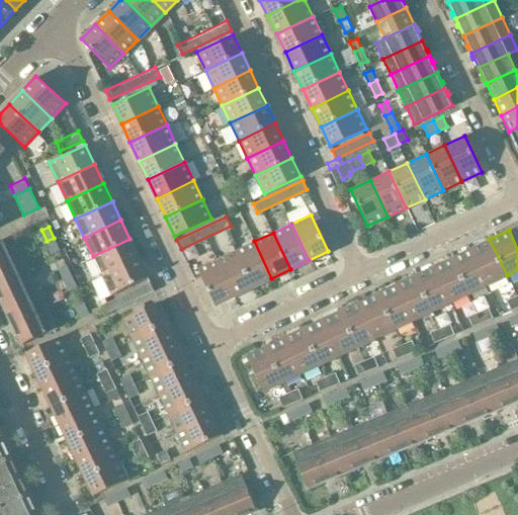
[(12,234),(0,240),(0,262),(21,253),(12,234)]
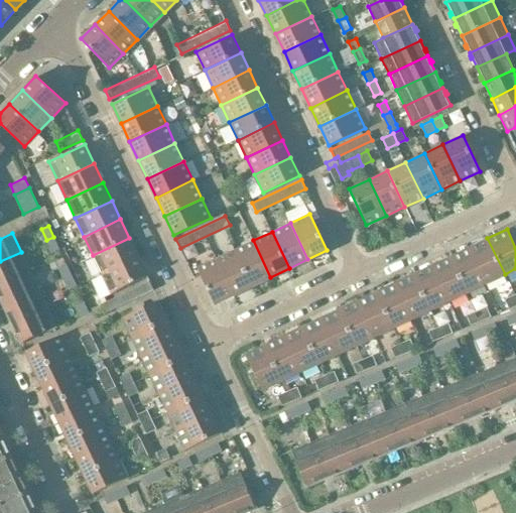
[(53,237),(46,240),(51,251),(58,248),(53,237)]
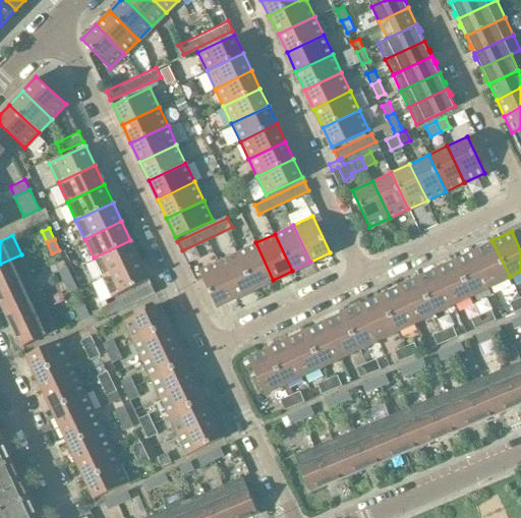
[(130,240),(94,257),(103,276),(139,259),(130,240)]
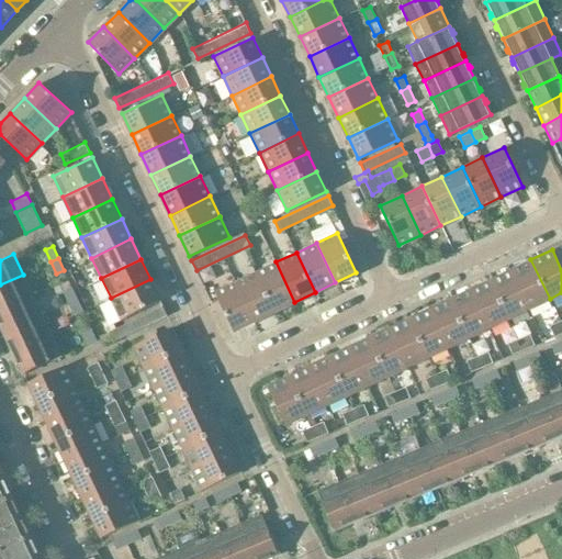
[(530,259),(510,269),(529,309),(550,299),(530,259)]
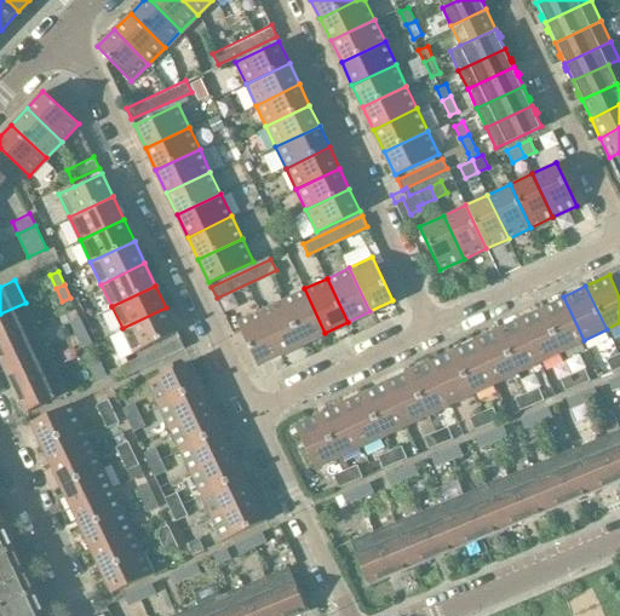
[(325,333),(304,288),(282,299),(303,343),(325,333)]
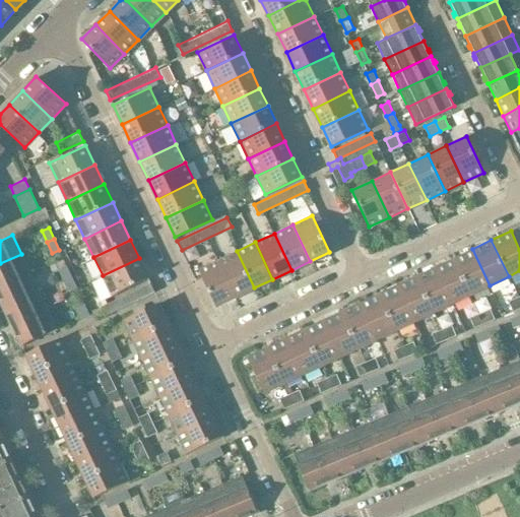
[(472,249),(454,258),(471,295),(490,285),(472,249)]
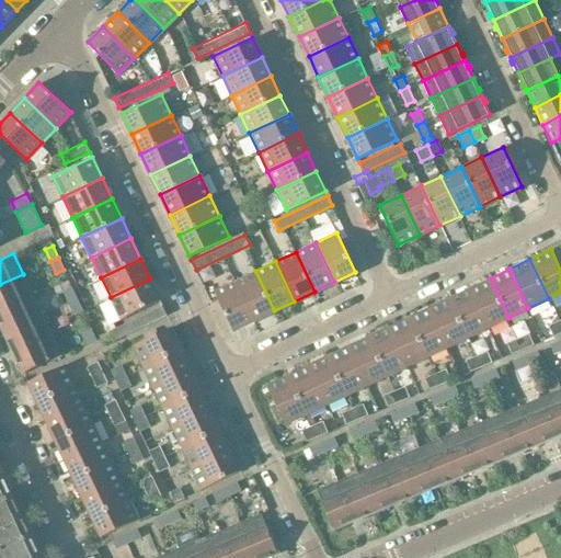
[(274,310),(255,271),(235,281),(253,320),(274,310)]
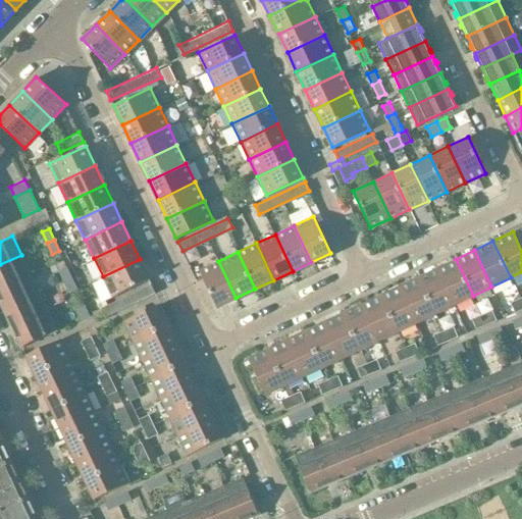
[(21,255),(0,264),(0,287),(31,273),(21,255)]
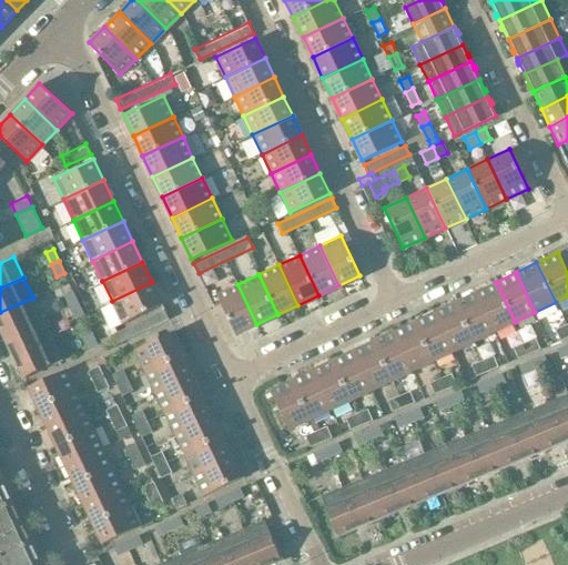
[(152,282),(112,301),(122,322),(162,303),(152,282)]
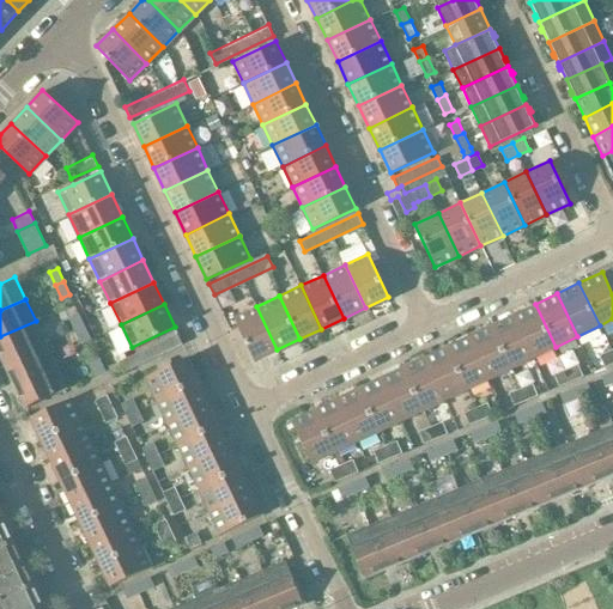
[(535,304),(513,314),(533,357),(556,347),(535,304)]
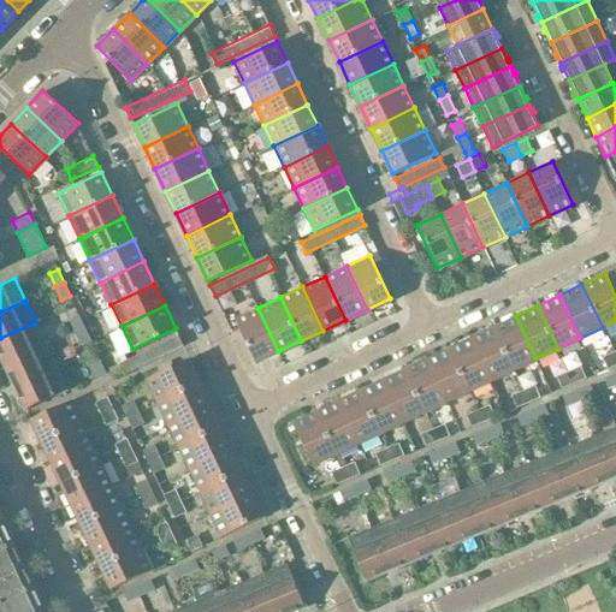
[(278,351),(258,308),(235,319),(255,362),(278,351)]
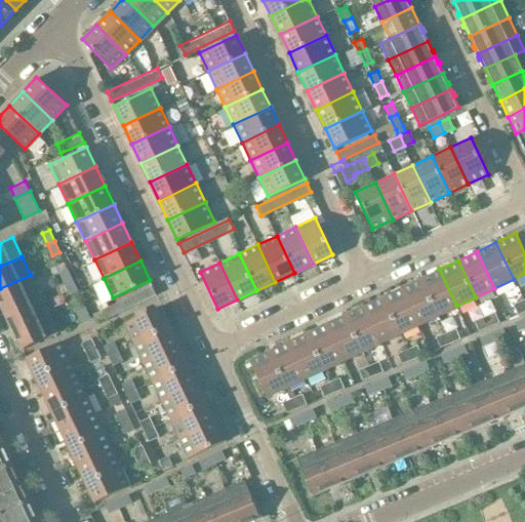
[(72,278),(67,268),(59,271),(65,282),(72,278)]
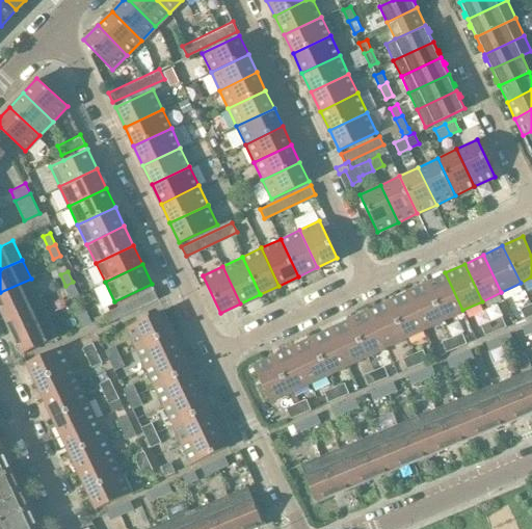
[(445,272),(426,282),(444,319),(462,310),(445,272)]
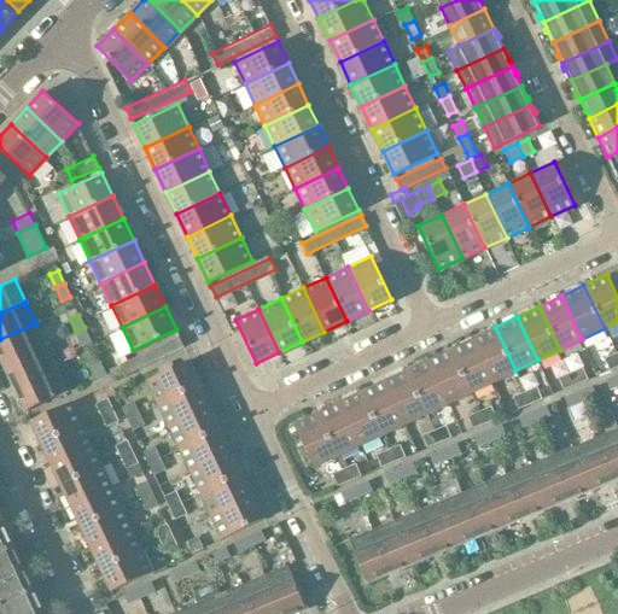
[(36,323),(0,339),(0,355),(5,364),(46,345),(36,323)]
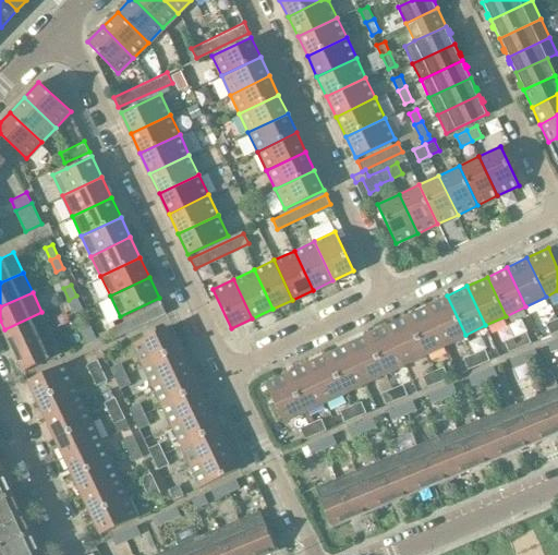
[(76,296),(69,300),(74,312),(82,309),(76,296)]
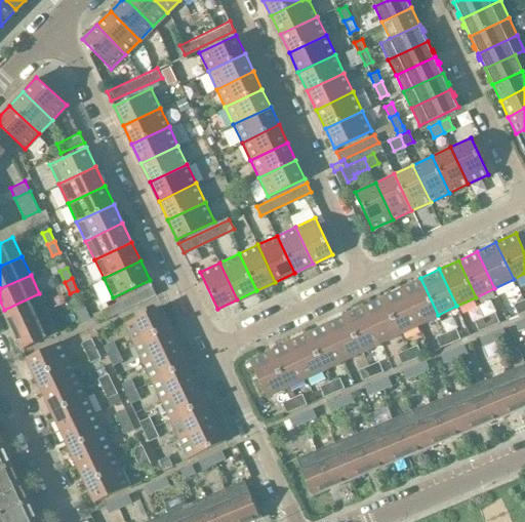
[(420,278),(401,287),(418,324),(438,315),(420,278)]
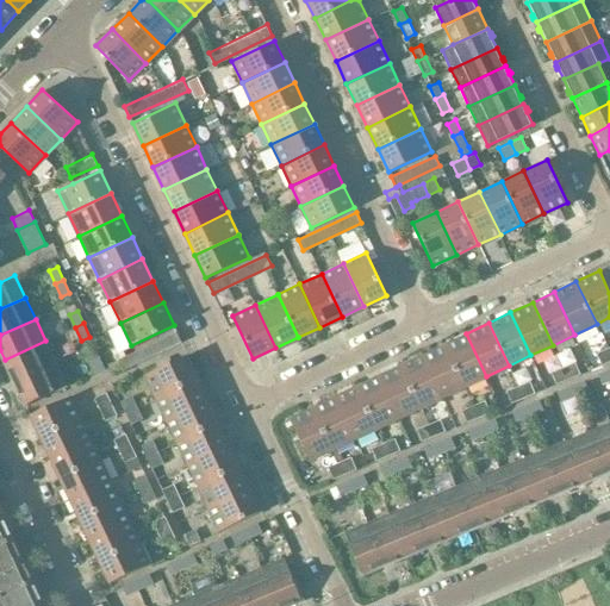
[(176,330),(118,358),(123,369),(181,341),(176,330)]
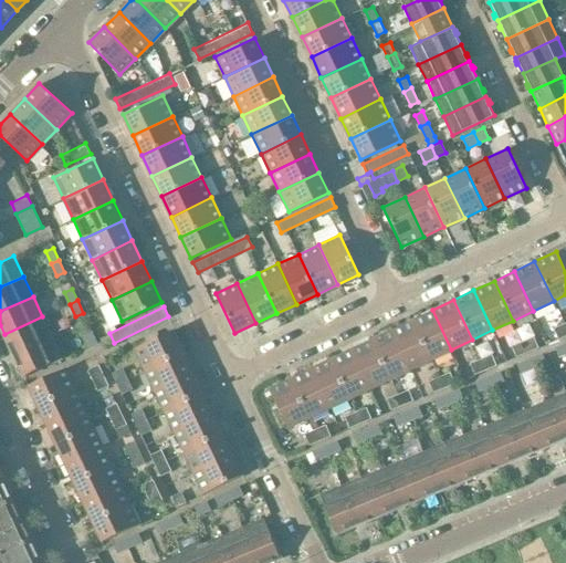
[(432,310),(412,320),(431,360),(451,350),(432,310)]
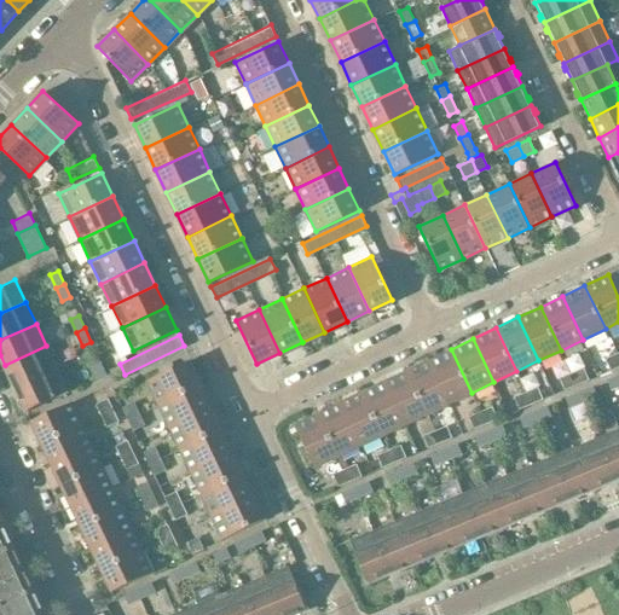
[(46,346),(5,365),(15,388),(57,367),(46,346)]
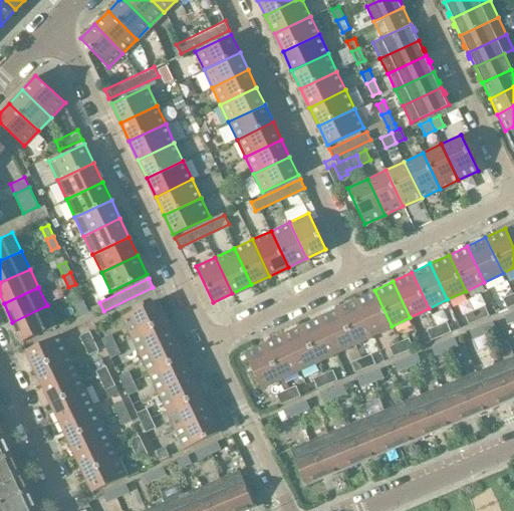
[(374,290),(355,298),(373,335),(392,326),(374,290)]
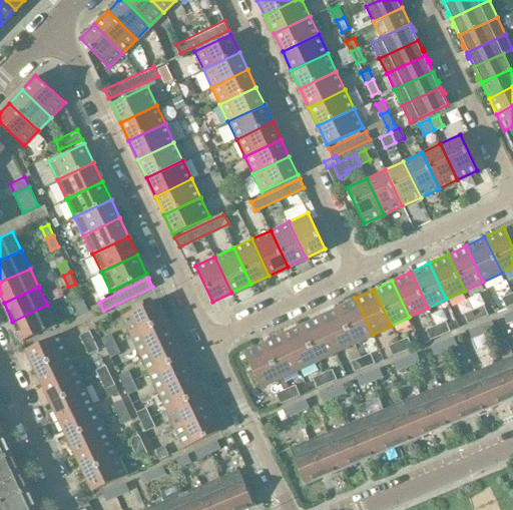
[(501,296),(505,306),(512,303),(512,297),(511,292),(501,296)]
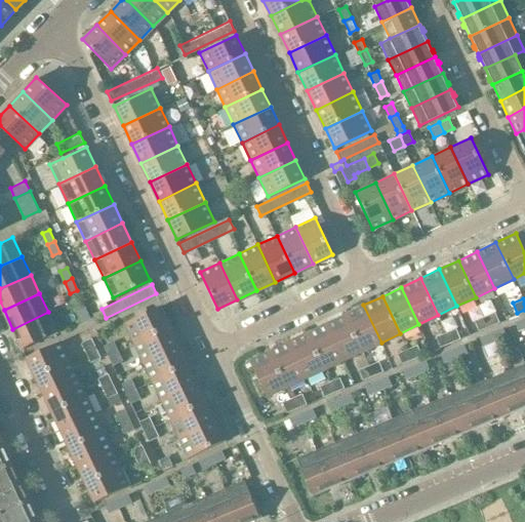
[(124,322),(134,343),(171,325),(161,305),(124,322)]
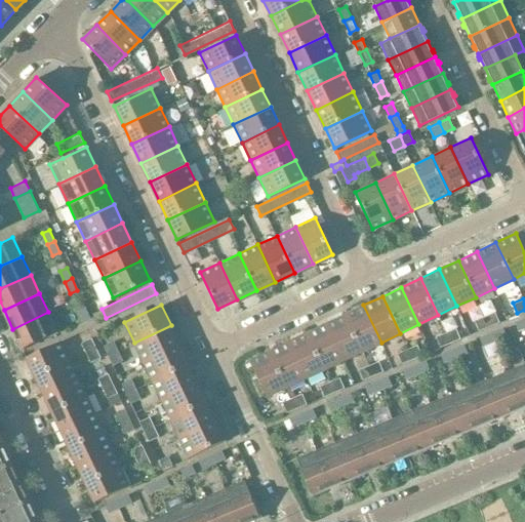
[(363,305),(345,314),(362,351),(381,343),(363,305)]
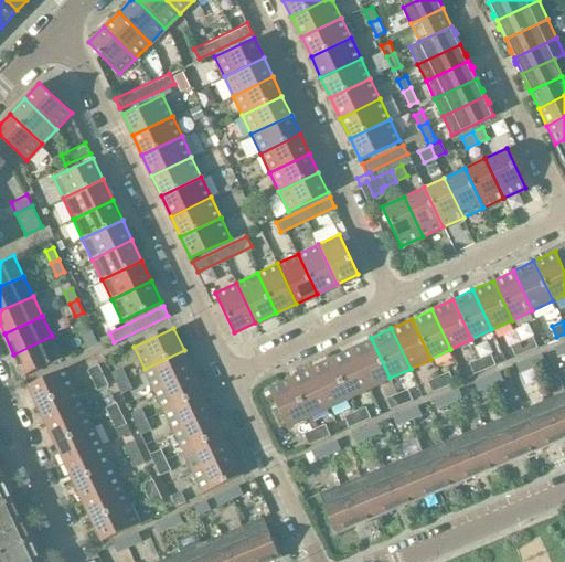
[(83,332),(88,345),(97,341),(91,329),(83,332)]
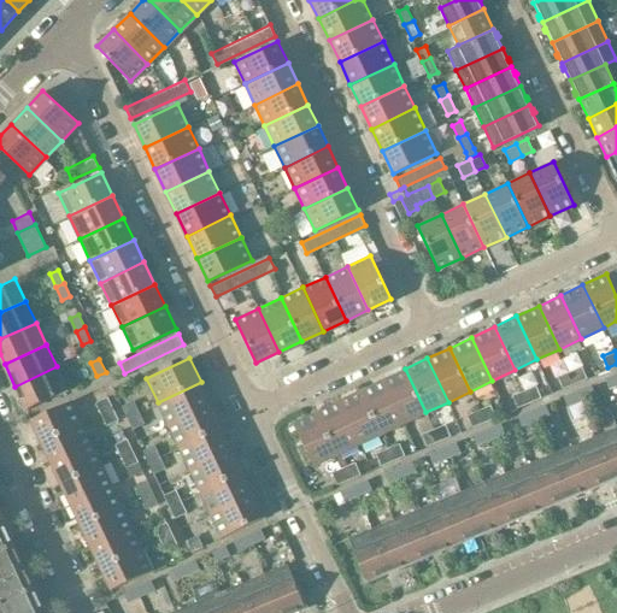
[(581,365),(569,370),(574,382),(586,377),(581,365)]
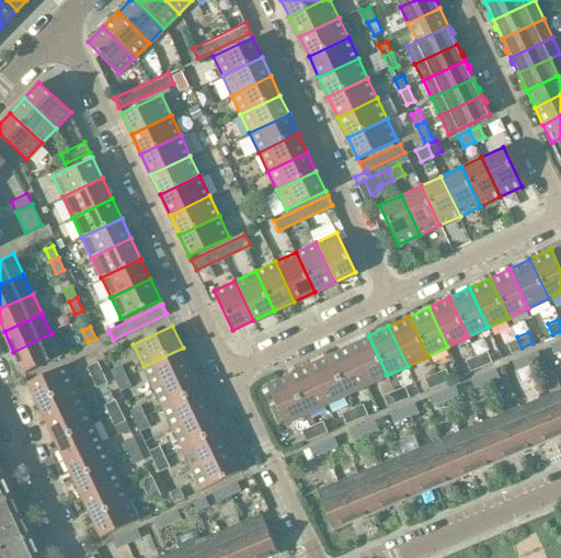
[(52,333),(13,352),(23,373),(61,354),(52,333)]
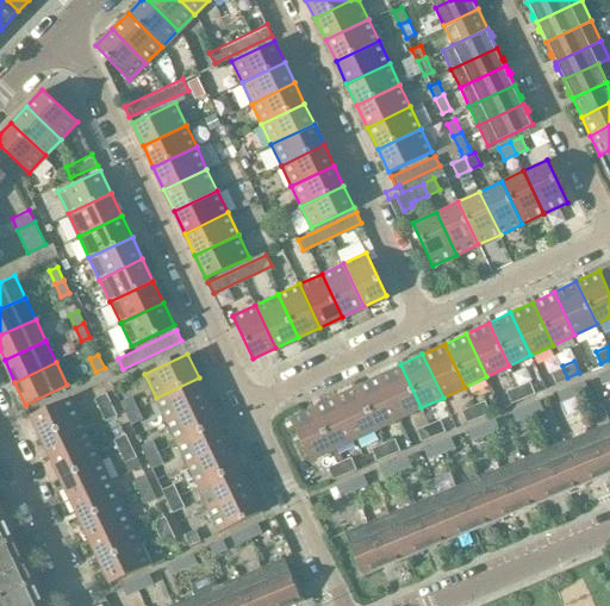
[(400,364),(379,375),(399,418),(421,407),(400,364)]
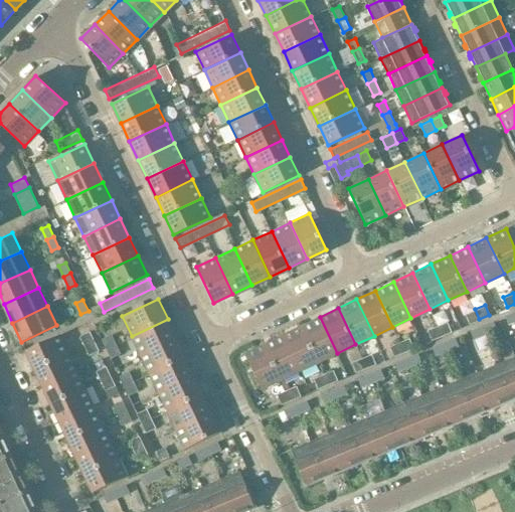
[(479,319),(475,309),(466,313),(470,323),(479,319)]
